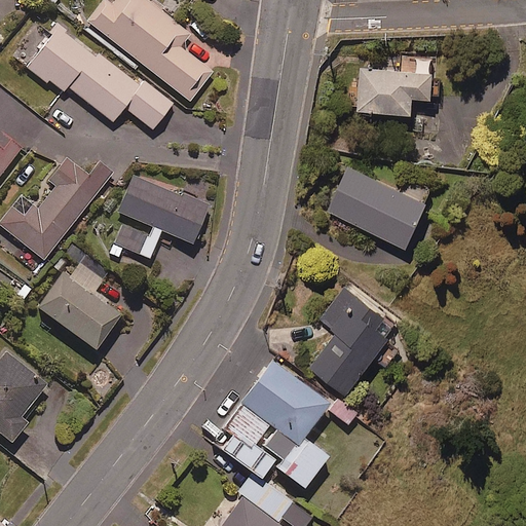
[(191,35),(146,0),(115,0),(112,4),(107,0),(88,24),(190,102),(213,72),(181,48),(191,35)]
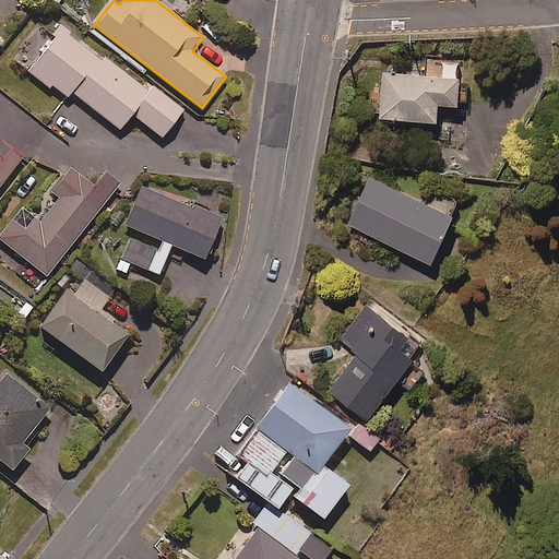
[(103,61),(61,30),(28,72),(66,99),(71,92),(120,130),(132,115),(163,138),(183,110),(149,84),(145,88),(105,58),(103,61)]
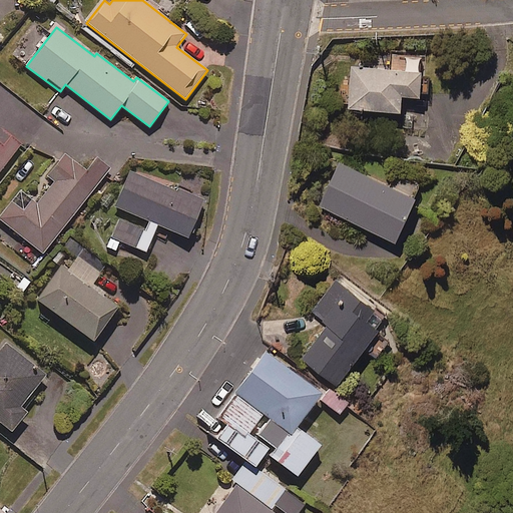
[(424,53),(391,52),(391,67),(352,66),(351,108),(404,110),(404,95),(422,95),(424,53)]
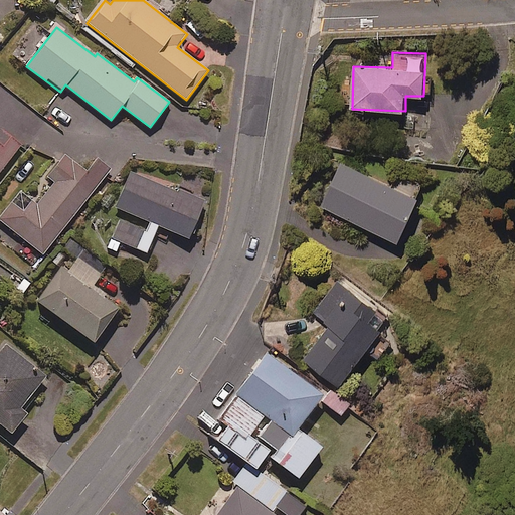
[(0,134),(0,171),(21,145),(3,131),(0,134)]
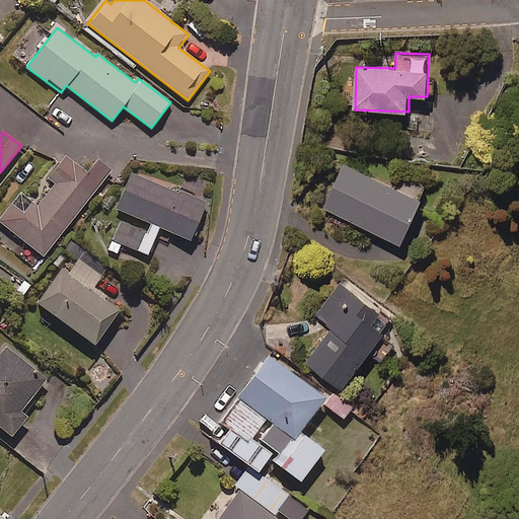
[(87,174),(65,156),(45,181),(52,188),(36,206),(20,194),(0,219),(0,221),(44,255),(110,170),(98,160),(87,174)]
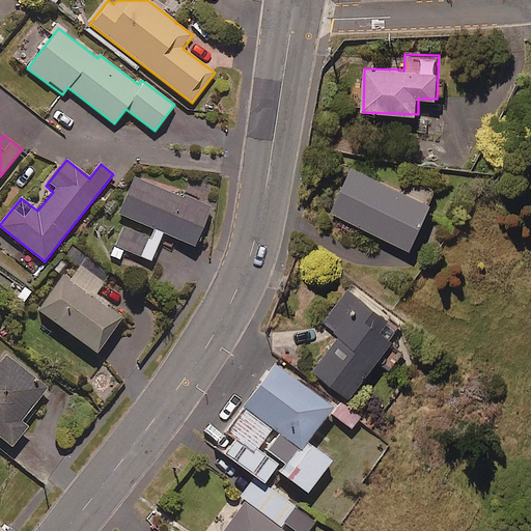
[(331,213),(413,249),(440,191),(416,179),(410,194),(352,167),(331,213)]
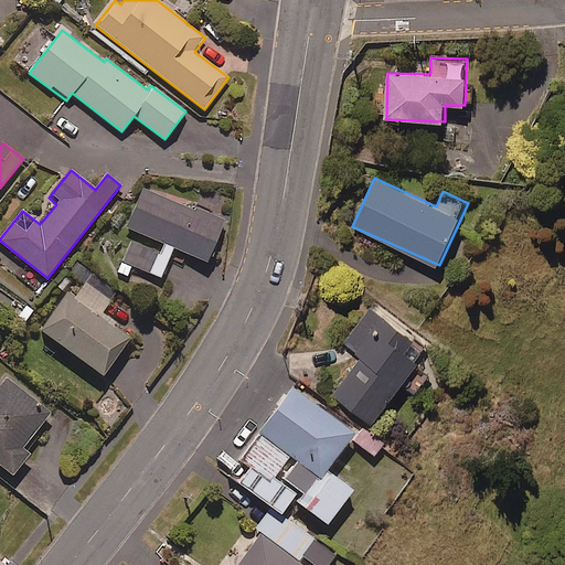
[(223,222),(142,191),(128,228),(136,231),(119,274),(127,276),(131,266),(161,277),(173,248),(208,262),(223,222)]
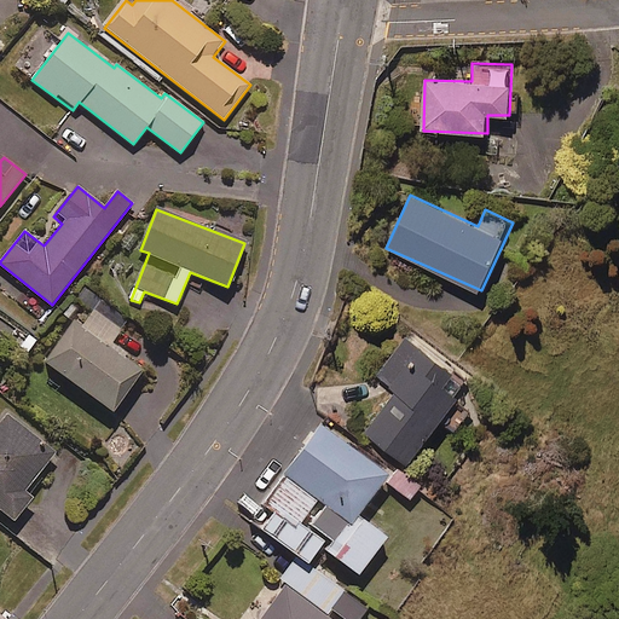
[(81,328),(74,323),(46,363),(114,411),(143,371),(126,359),(131,353),(114,341),(128,319),(100,300),(81,328)]
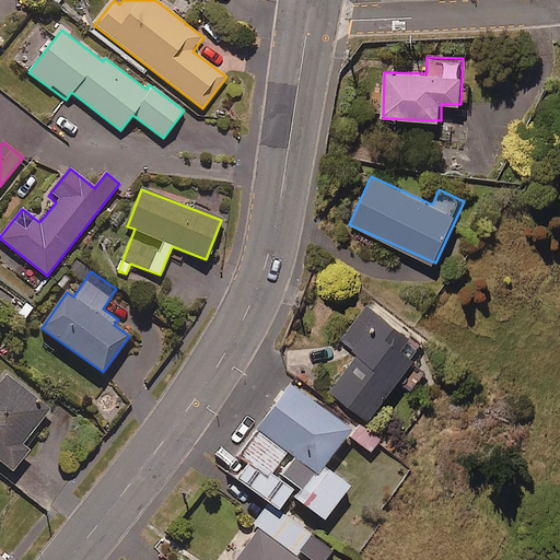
[(426,347),(369,304),(341,340),(360,354),(333,391),(371,419),(426,347)]
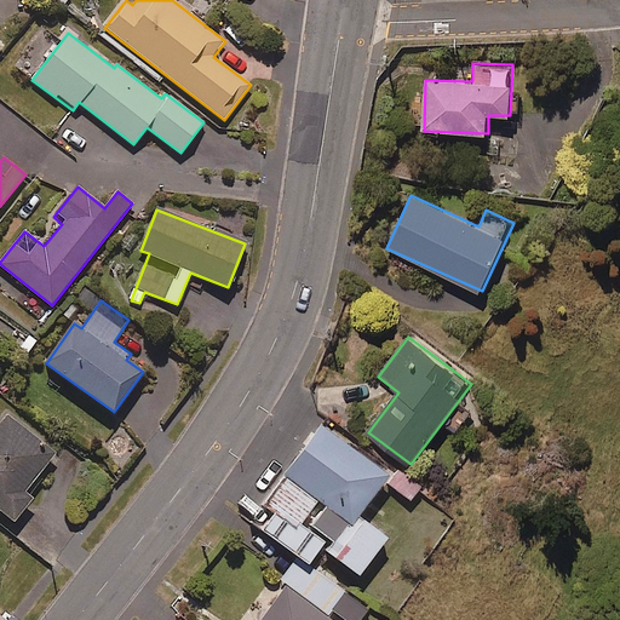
[(55,453),(6,415),(0,423),(0,507),(16,520),(33,498),(24,492),(55,453)]
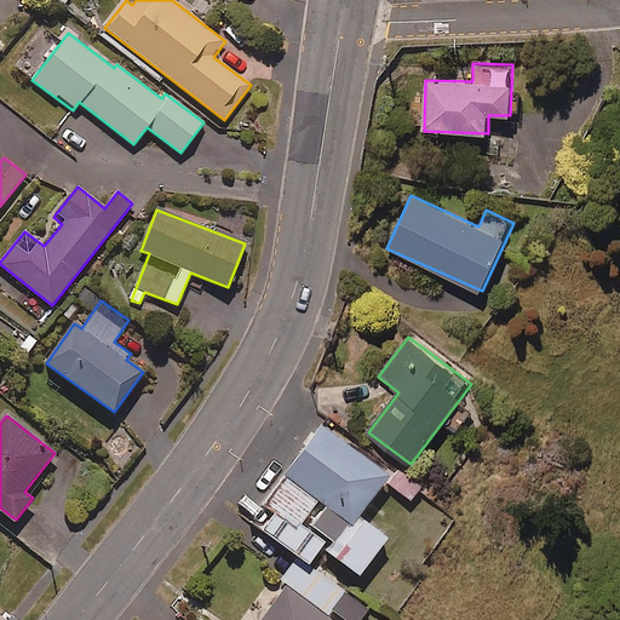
[(329,619),(345,602),(277,549),(227,612),(237,619),(329,619)]
